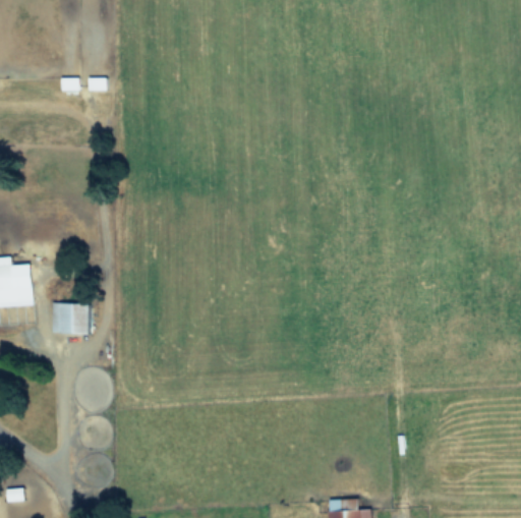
[(78,78),(60,79),(60,92),(78,91),(78,78)]
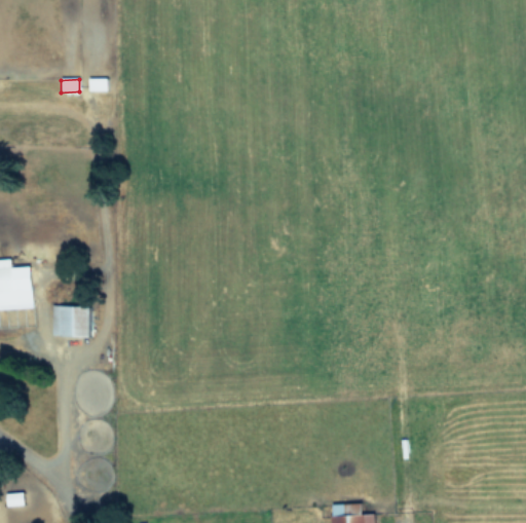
[(88,91),(107,91),(106,79),(87,80),(88,91)]
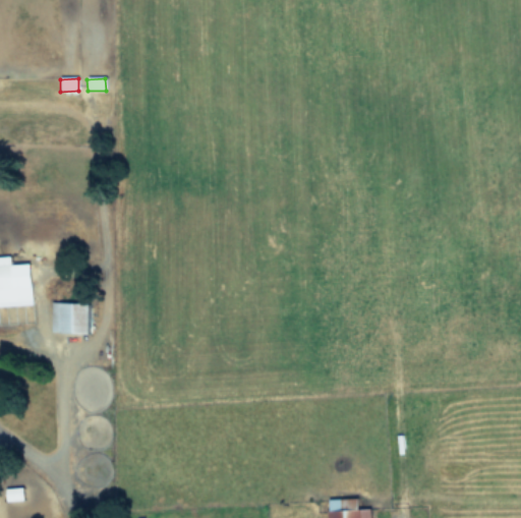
[(0,307),(33,305),(30,264),(10,265),(10,256),(0,256),(0,307)]
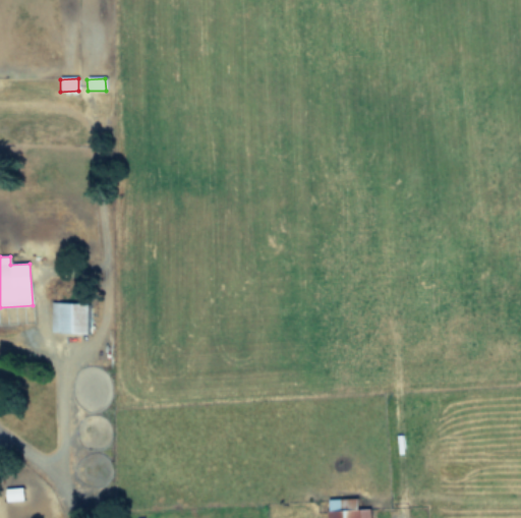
[(51,333),(89,334),(89,303),(52,302),(51,333)]
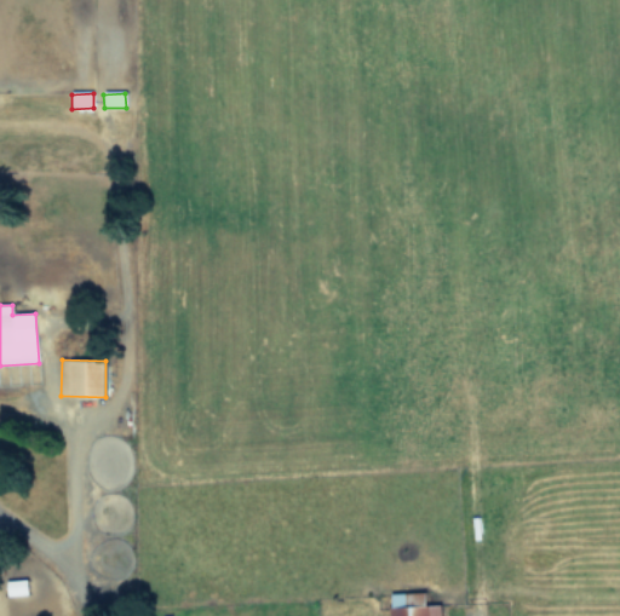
[(28,596),(27,581),(6,583),(7,597),(28,596)]
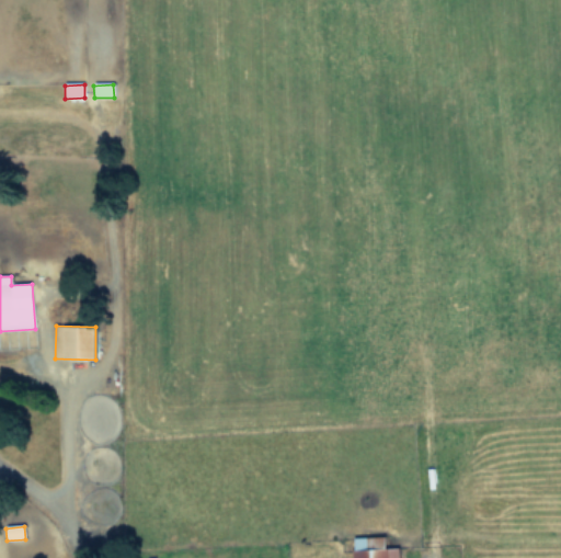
[(400,557),(400,549),(386,549),(385,537),(352,538),(352,557),(400,557)]
